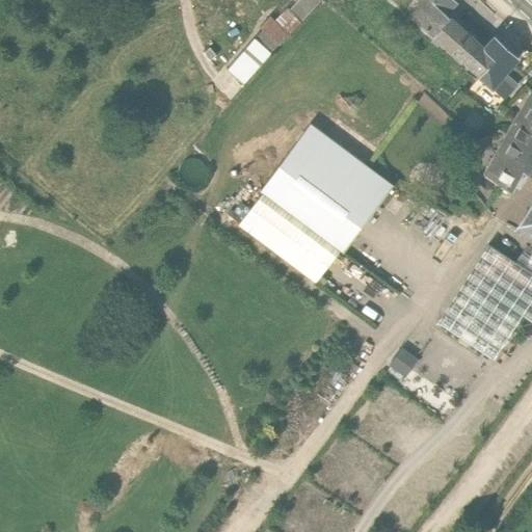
[(297,0),(289,8),(300,22),(319,0),(297,0)]
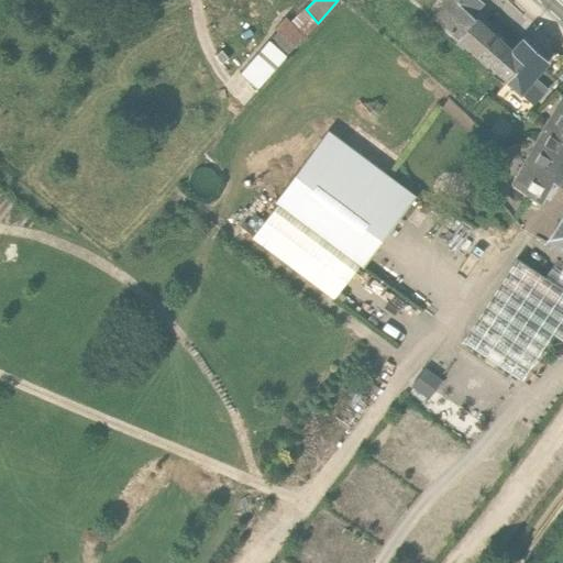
[(439,0),(429,11),(460,39),(475,19),(472,15),(483,2),(479,0),(439,0)]
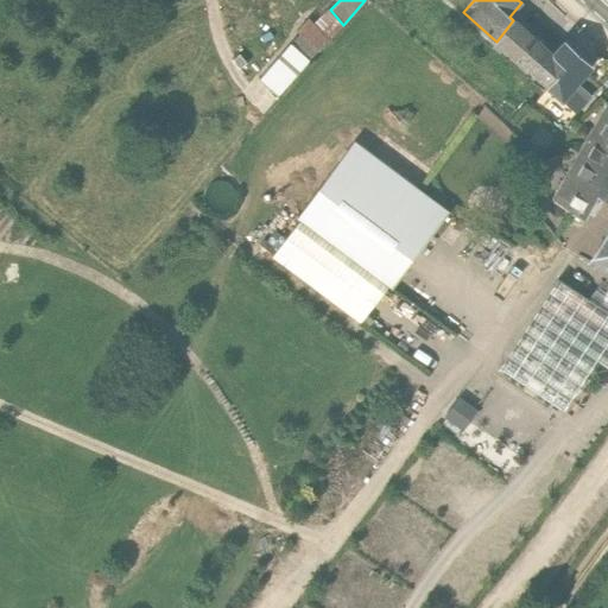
[(344,26),(343,25),(330,10),(329,8),(315,21),(333,39),(344,26)]
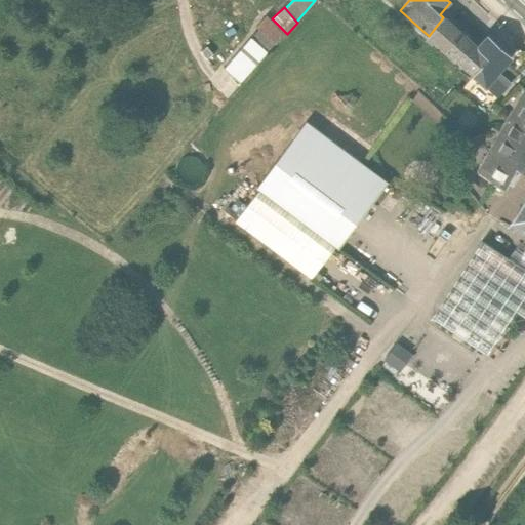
[(249,41),(263,56),(287,34),(272,18),(268,14),(256,26),(259,29),(249,41)]
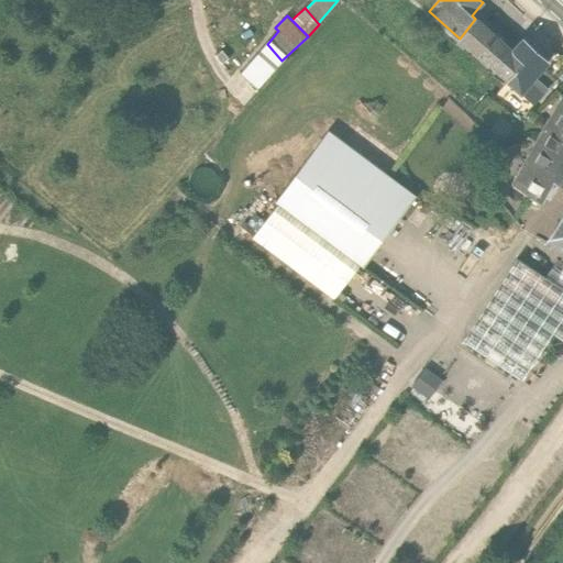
[(460,39),(505,78),(521,61),(510,51),(476,19),(460,39)]
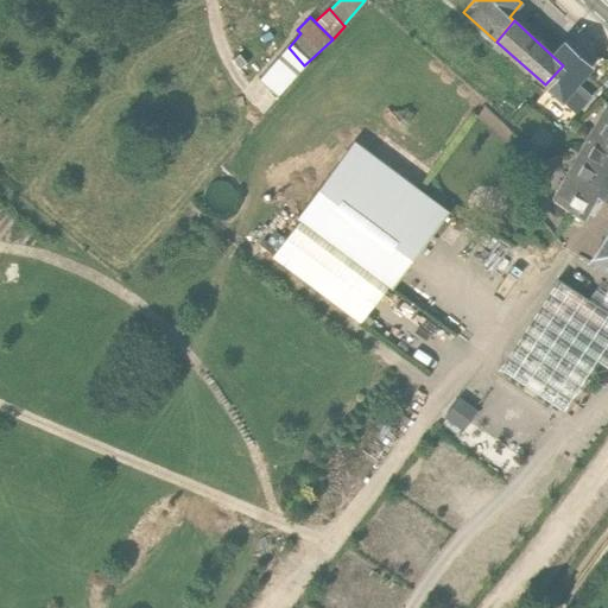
[(564,42),(552,55),(551,56),(563,65),(563,67),(546,84),(562,99),(575,83),(591,65),(564,42)]
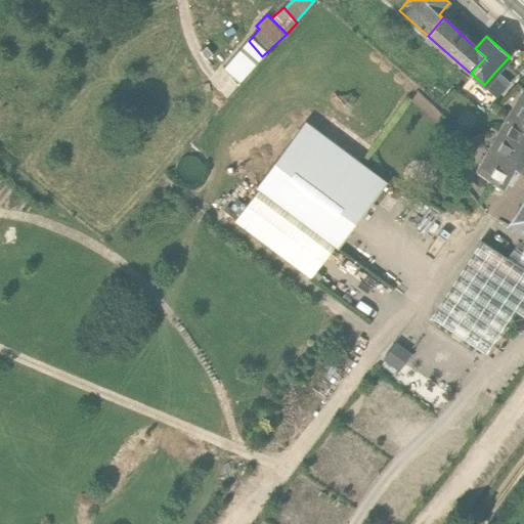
[(224,68),(239,84),(259,61),(244,46),(224,68)]
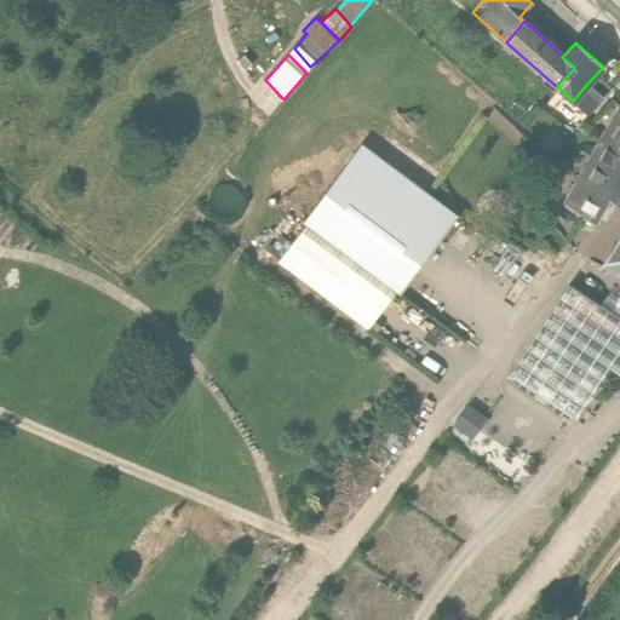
[(619,202),(619,108),(609,126),(566,204),(597,223),(612,197),(619,202)]
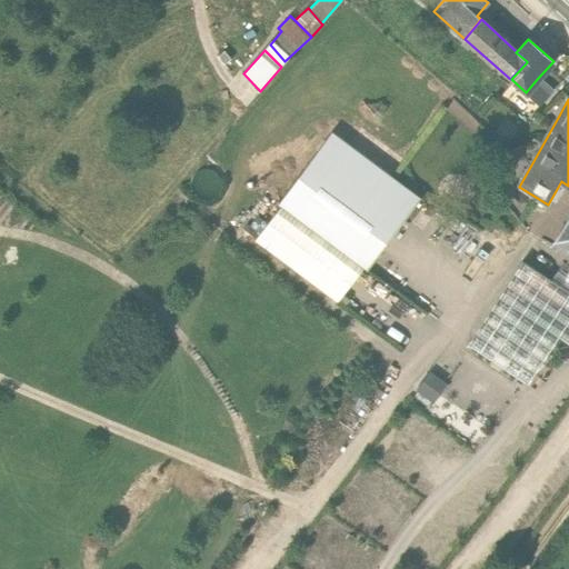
[(419,197),(332,131),(278,203),(280,206),(255,241),(337,302),(363,267),(366,269),(419,197)]
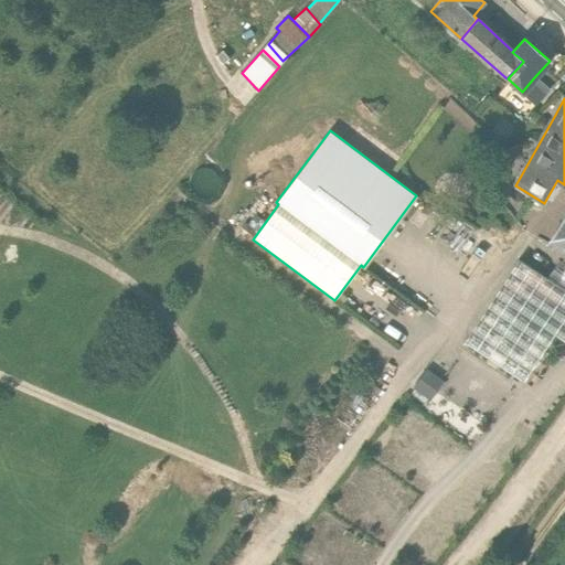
[(564,212),(546,244),(563,255),(564,255),(564,212)]
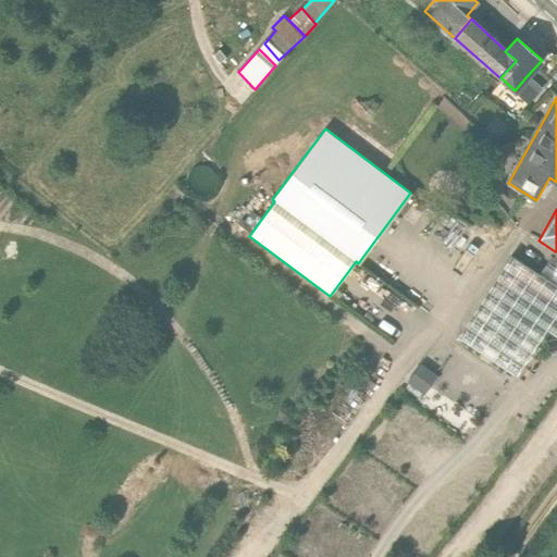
[(511,256),(458,337),(517,376),(547,330),(556,336),(556,334),(556,251),(555,251),(540,274),(511,256)]
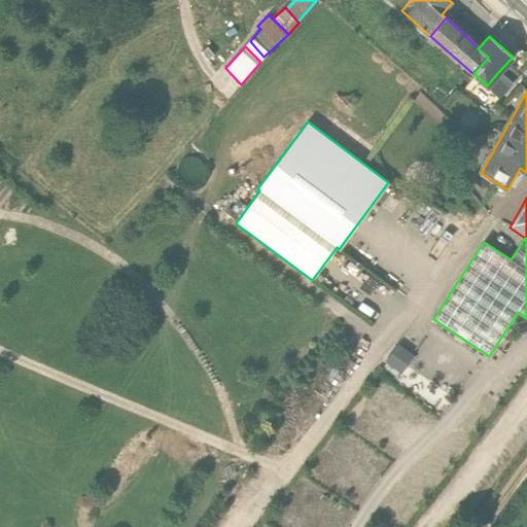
[(401,374),(414,355),(398,344),(385,361),(401,374)]
